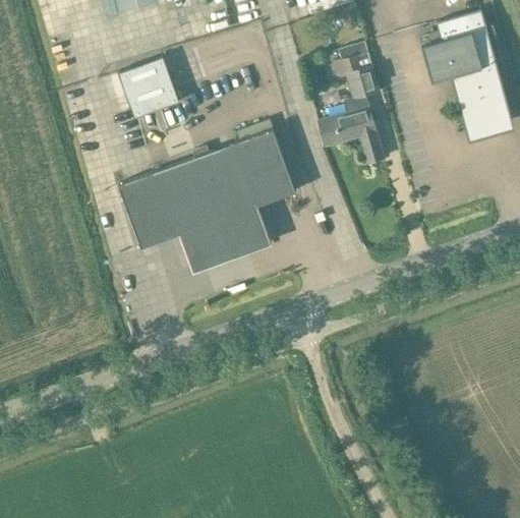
[(511,118),(506,105),(507,104),(496,63),(503,61),(492,25),(485,27),(480,10),(436,23),(441,40),(420,46),(428,72),(448,67),(462,117),(463,117),(467,130),(468,130),(468,131),(488,125),(510,119),(510,118),(511,118)]
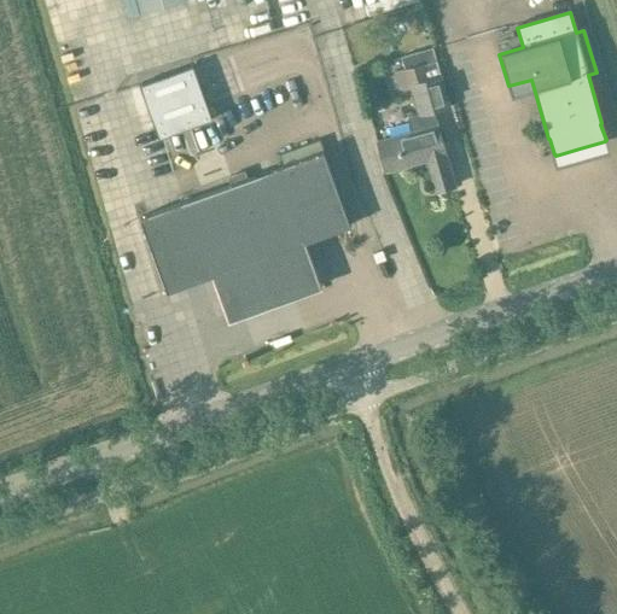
[(409,89),(417,117),(407,121),(411,134),(377,144),(385,174),(426,163),(435,194),(454,189),(437,127),(434,115),(450,109),(441,77),(440,77),(436,64),(435,64),(432,51),(400,59),(403,71),(393,74),(399,93),(409,89)]
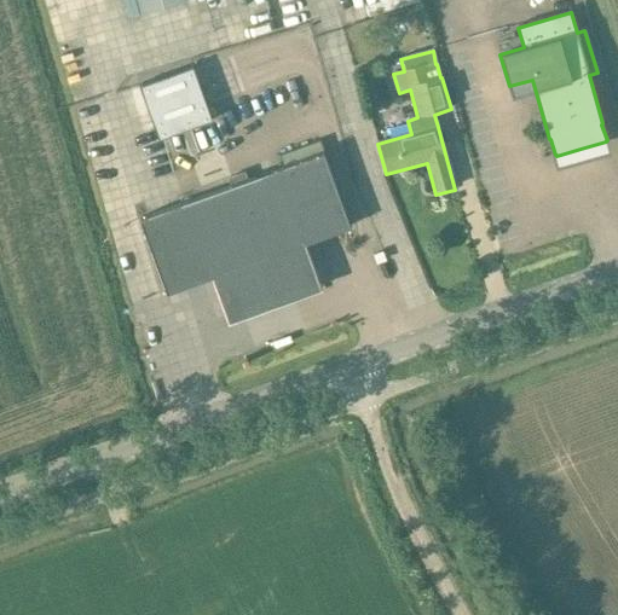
[(194,68),(149,85),(139,87),(159,141),(213,122),(194,68)]
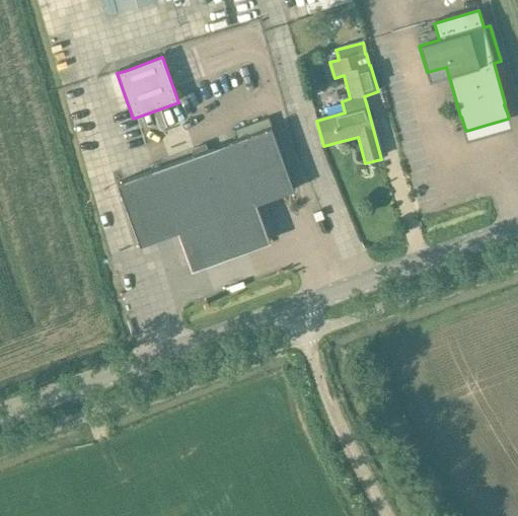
[(234,132),(238,141),(118,185),(141,247),(180,233),(256,205),(294,192),(272,129),(269,120),(234,132)]
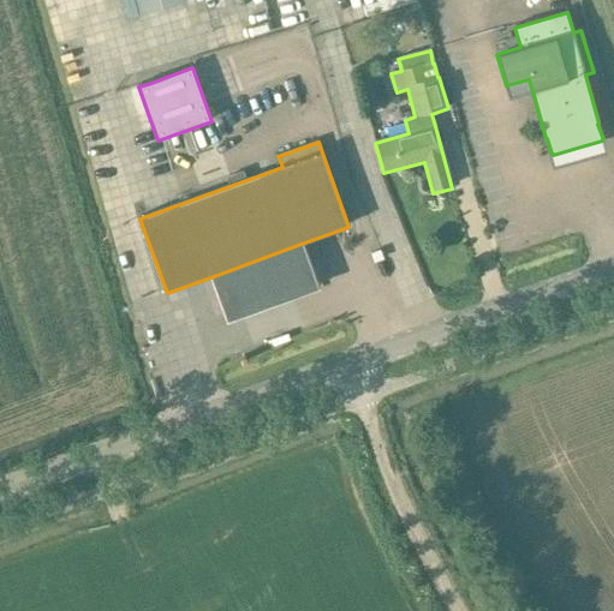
[(304,243),(214,276),(231,321),(321,287),(304,243)]
